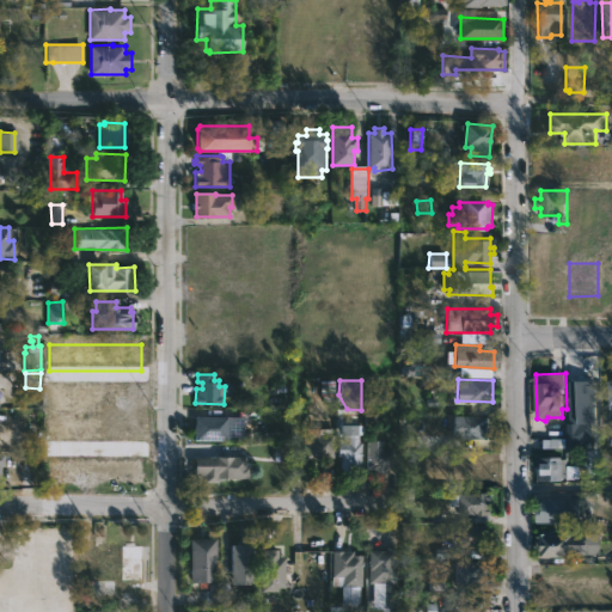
[(139,381),(139,409),(47,409),(47,383),(139,381)]
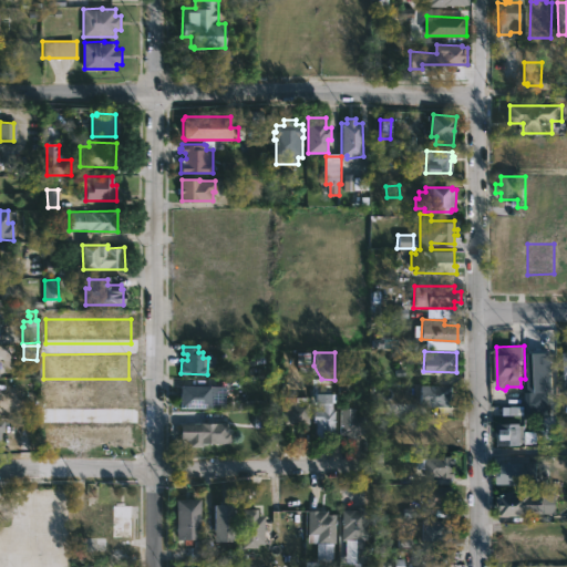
[(533,390),(528,390),(528,353),(553,353),(552,383),(546,383),(546,390),(533,390)]
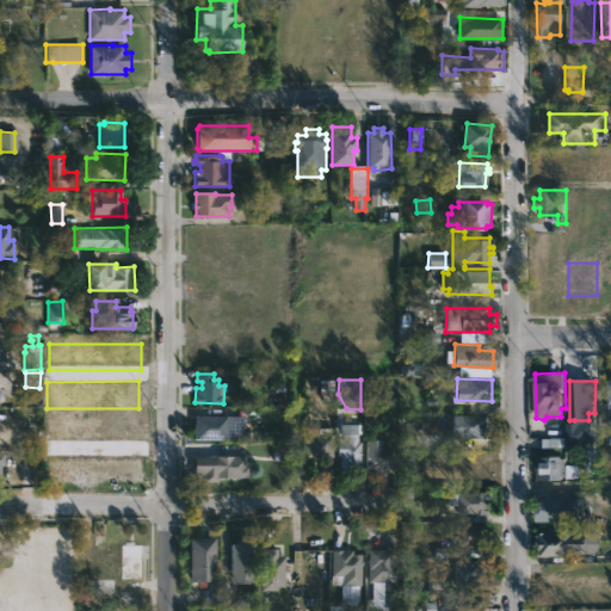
[(139,414),(139,442),(47,442),(47,415),(139,414)]
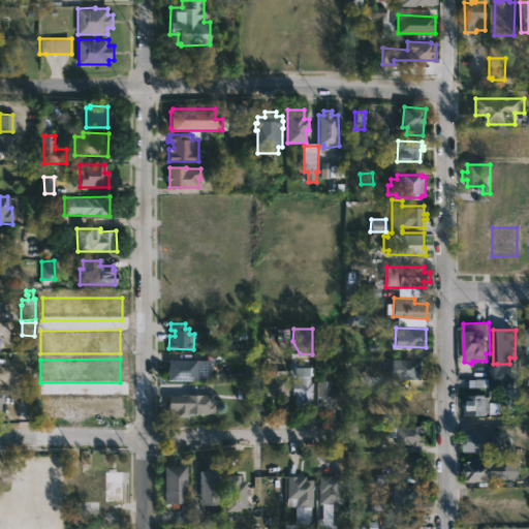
[(199,360),(210,361),(210,380),(167,379),(167,360),(199,360)]
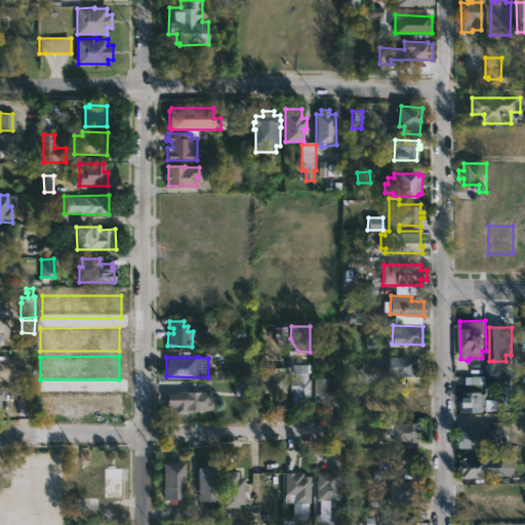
[(418,376),(389,376),(389,357),(419,358),(418,376)]
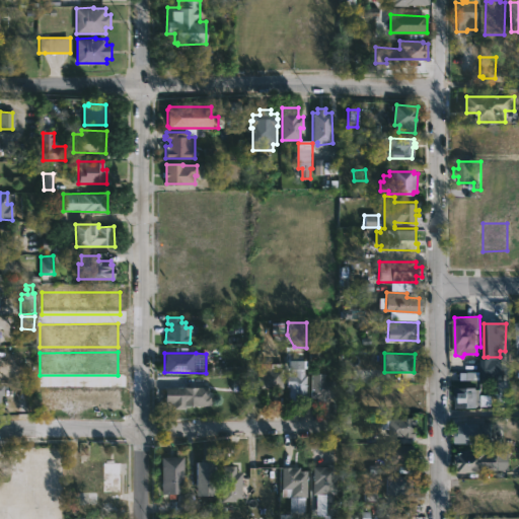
[(304,360),(304,366),(310,367),(310,372),(306,372),(306,374),(308,374),(308,396),(290,396),(290,386),(288,386),(288,374),(290,374),(290,370),(292,370),(292,366),(289,366),(289,359),(304,360)]
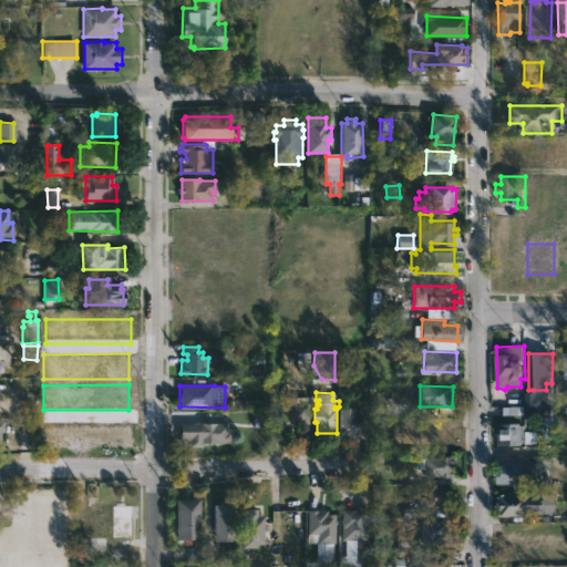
[(292,424),(284,424),(284,403),(309,403),(309,424),(292,424)]
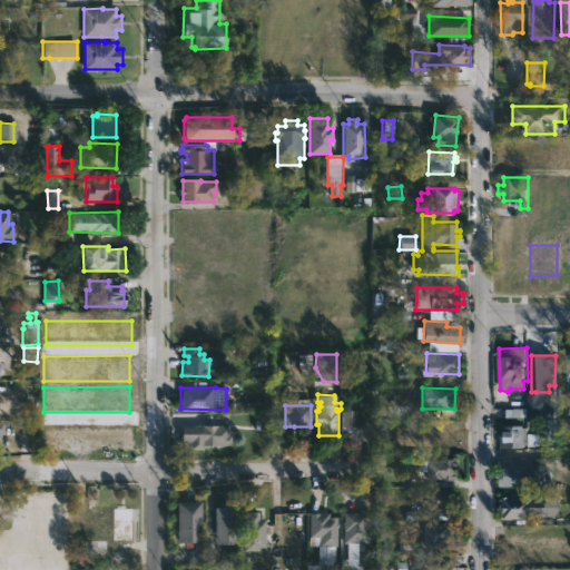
[(359,410),(357,419),(367,419),(367,438),(359,438),(359,441),(349,441),(349,436),(342,436),(342,410),(359,410)]
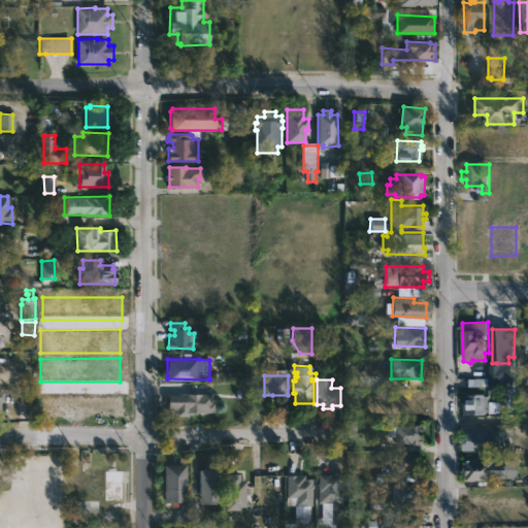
[(212,394),(212,413),(193,413),(193,415),(188,414),(188,417),(175,416),(175,410),(167,410),(168,394),(212,394)]
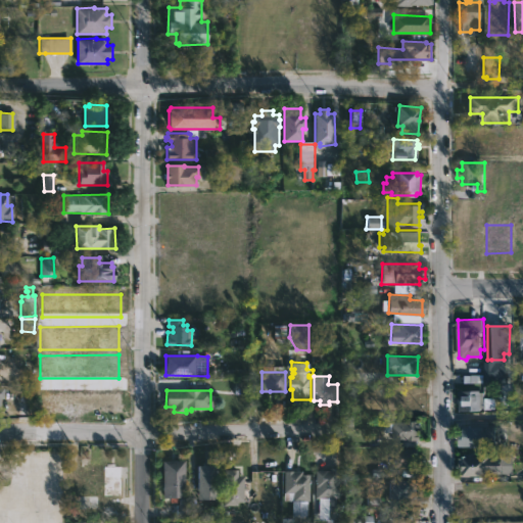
[(418,408),(418,413),(389,411),(391,391),(418,393),(417,408),(418,408)]
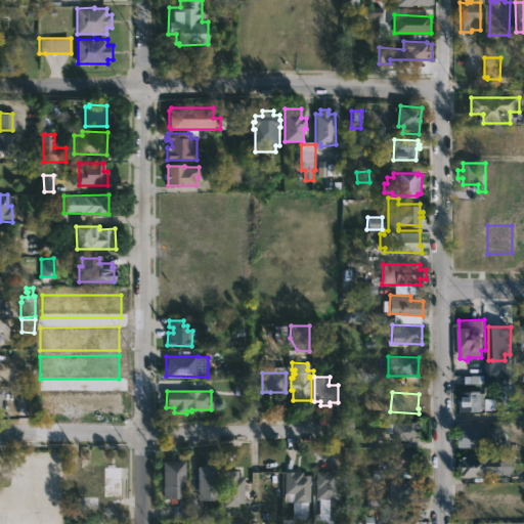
[(482,392),(482,393),(485,393),(485,401),(483,401),(483,411),(461,412),(461,392),(482,392)]
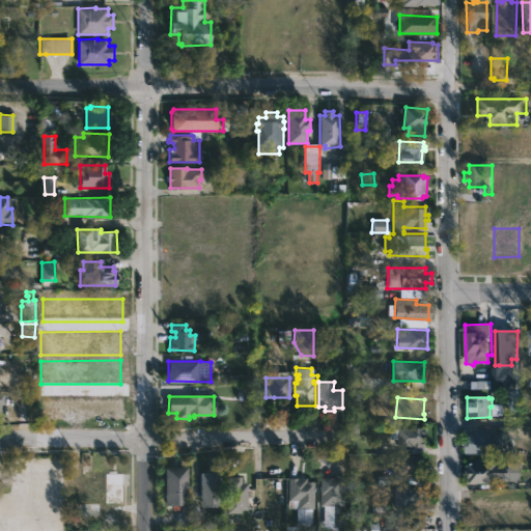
[(120,398),(120,421),(40,421),(40,398),(120,398)]
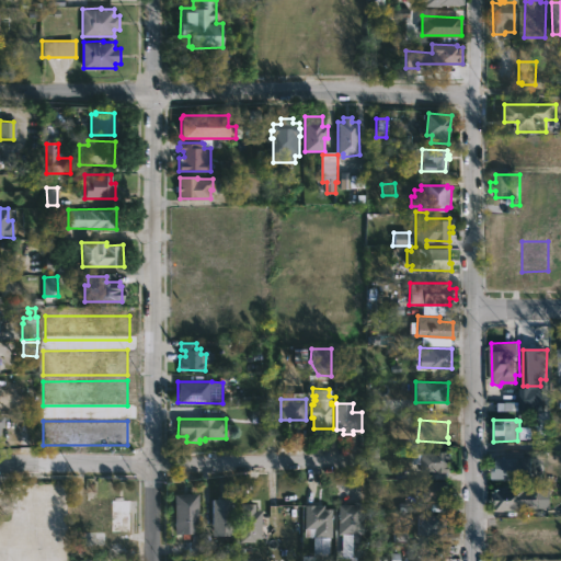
[(453,451),(453,471),(422,470),(422,464),(414,464),(414,453),(453,451)]
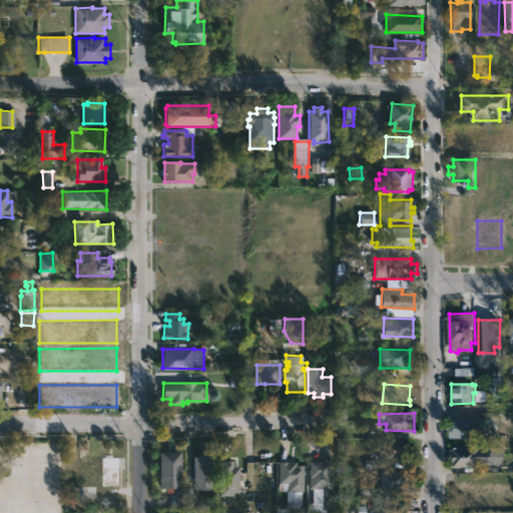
[(475,436),(450,436),(450,427),(455,427),(455,419),(479,419),(479,435),(475,435),(475,436)]
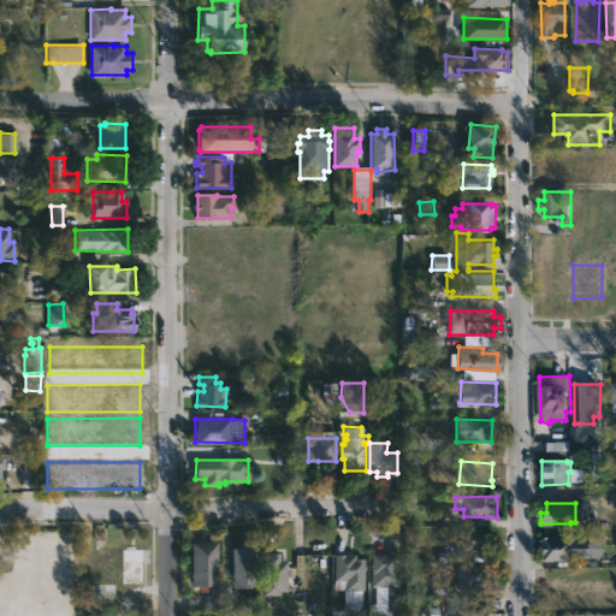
[(491,552),(466,552),(466,529),(492,529),(491,552)]
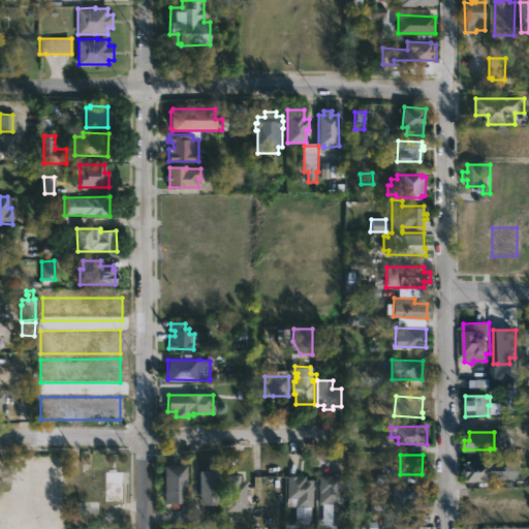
[(494,462),(494,481),(469,481),(469,479),(464,479),(464,464),(469,464),(469,462),(494,462)]
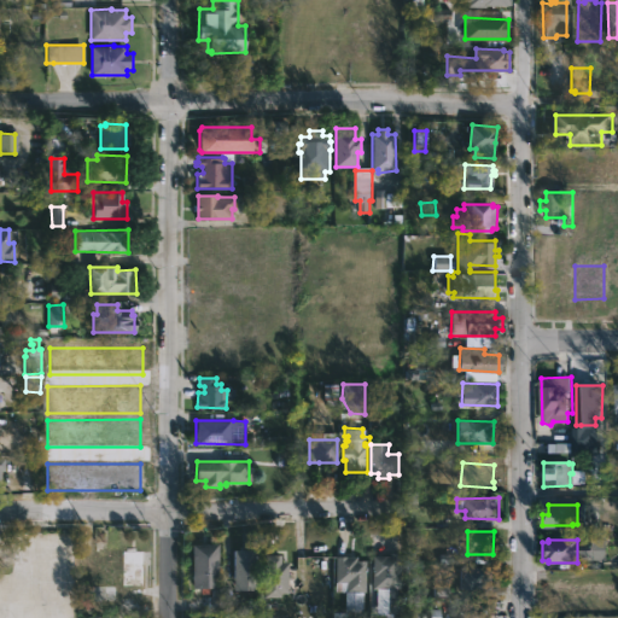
[(216,544),(217,588),(221,588),(221,614),(208,614),(207,596),(211,596),(211,593),(202,593),(202,589),(192,589),(191,544),(216,544)]
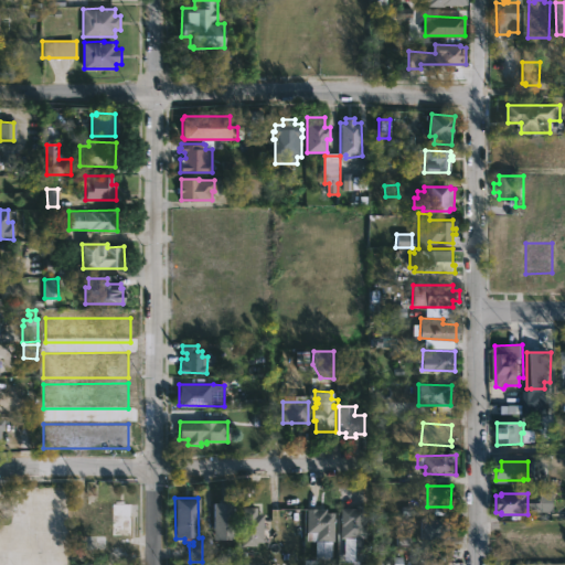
[(233,523),(233,532),(212,532),(211,502),(235,502),(235,523),(233,523)]
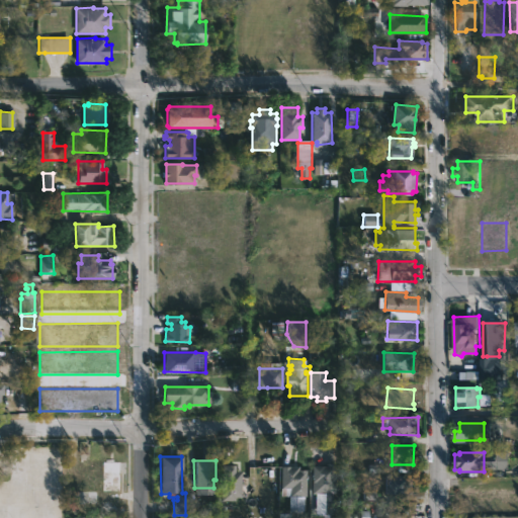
[(333,494),(333,506),(321,506),(321,494),(312,494),(312,466),(327,466),(327,463),(335,463),(335,494),(333,494)]
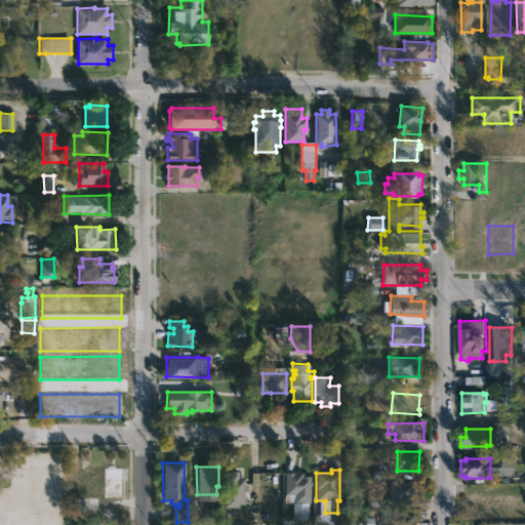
[(240,472),(240,477),(246,477),(246,503),(240,502),(240,507),(226,507),(226,471),(240,472)]
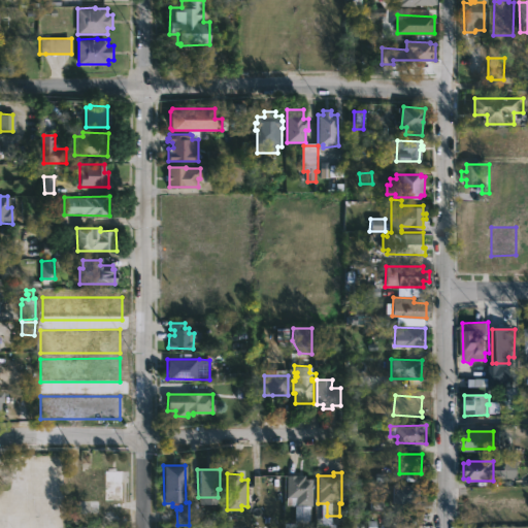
[(304,475),(304,480),(311,480),(311,505),(288,505),(289,498),(287,498),(287,475),(304,475)]
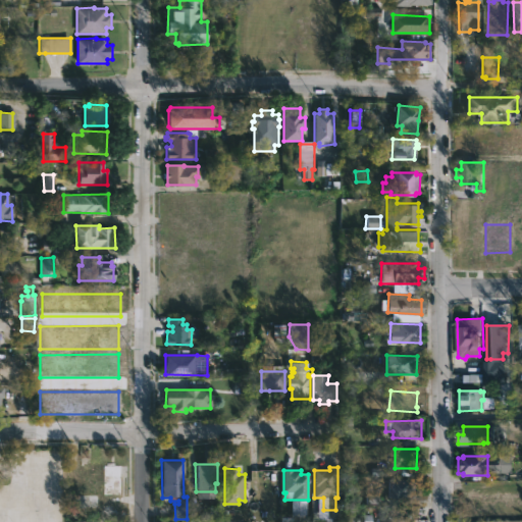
[(416,498),(388,497),(389,478),(416,478),(416,498)]
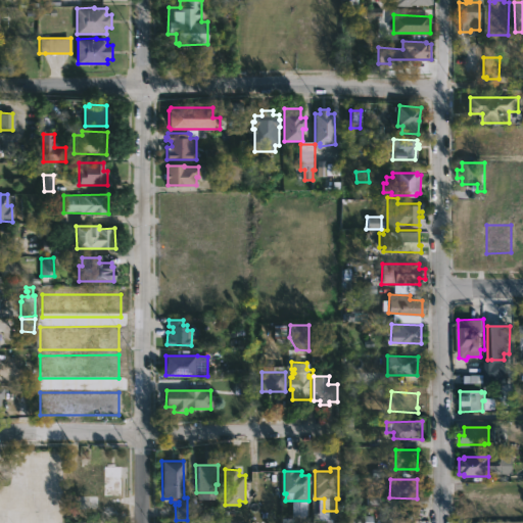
[(415,513),(415,520),(418,520),(417,522),(388,522),(388,518),(398,519),(398,512),(415,513)]
